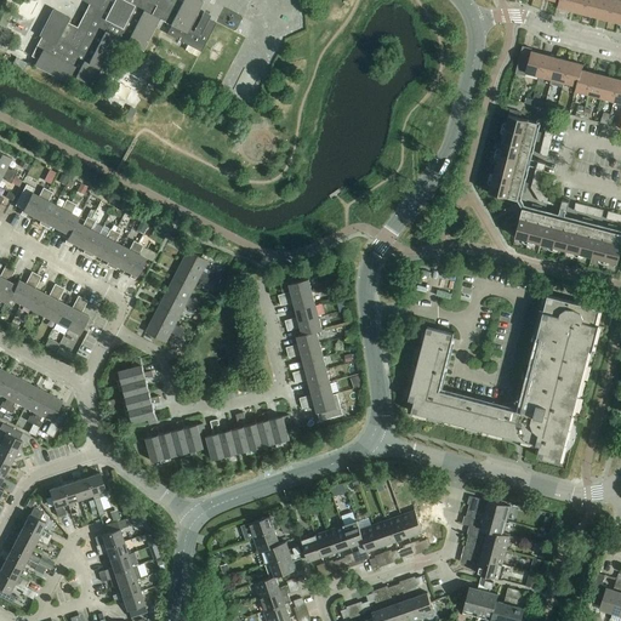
[(39,41),(32,56),(38,60),(34,66),(67,83),(70,75),(91,86),(100,69),(104,72),(121,40),(143,51),(159,20),(171,26),(166,34),(201,52),(216,23),(209,20),(210,15),(204,12),(201,16),(197,13),(203,3),(199,0),(182,0),(182,1),(180,0),(81,0),(83,0),(92,5),(89,12),(85,11),(77,27),(67,22),(69,17),(52,9),(39,35),(44,38),(41,43),(39,41)]
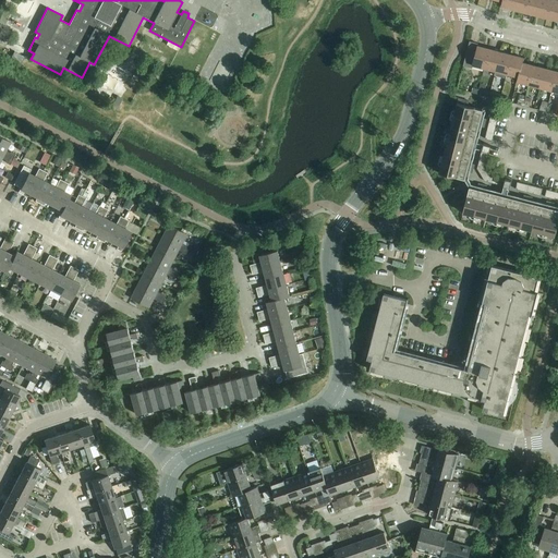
[(501,7),(512,9),(514,0),(502,0),(502,1),(501,7)]
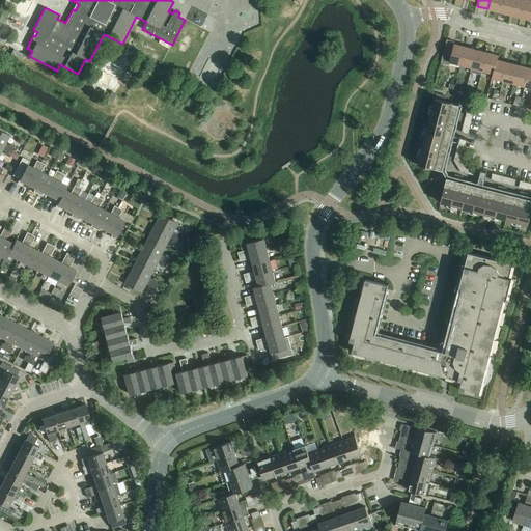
[(490,0),(487,8),(499,11),(501,0),(490,0)]
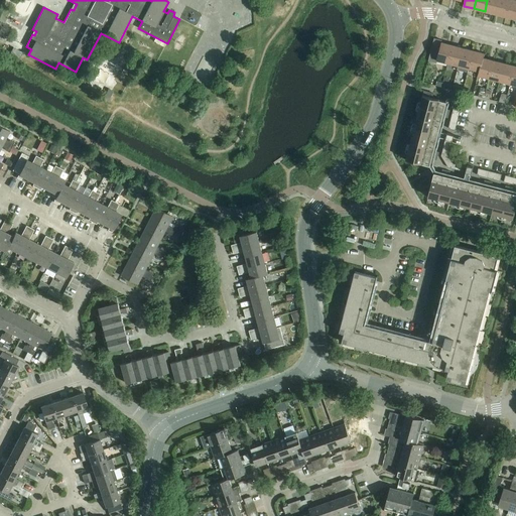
[(487,0),(485,11),(496,14),(499,0),(487,0)]
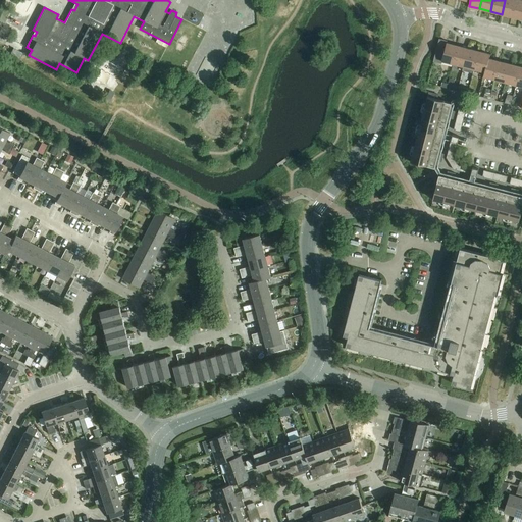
[(505,0),(502,14),(512,17),(516,0),(505,0)]
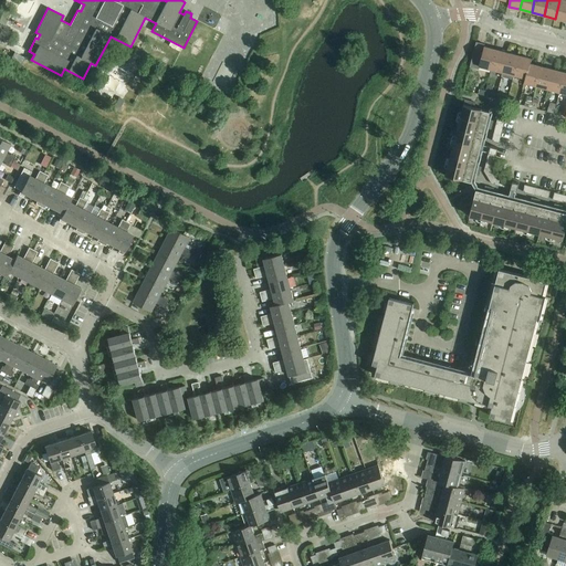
[(565,0),(559,0),(555,19),(565,21),(565,0)]
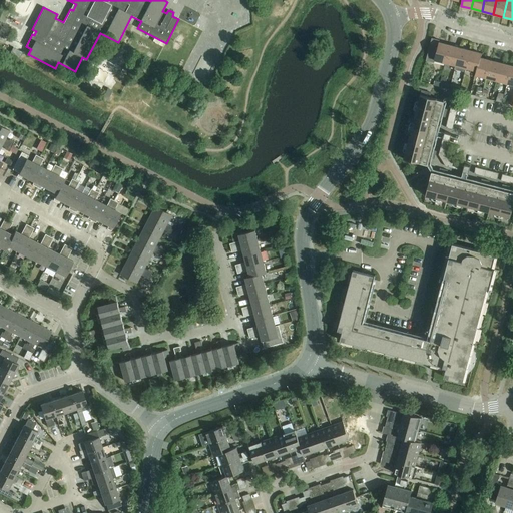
[(434,60),(445,63),(450,45),(439,42),(439,43),(431,41),(427,57),(434,59),(434,60)]
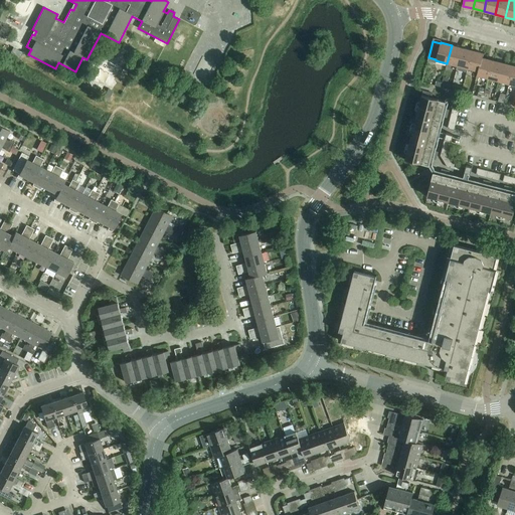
[(447,63),(458,65),(462,48),(452,45),(447,63)]
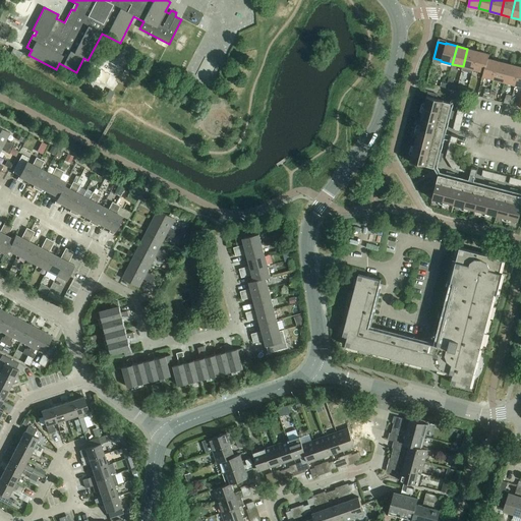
[(13,48),(10,53),(20,59),(23,54),(13,48)]
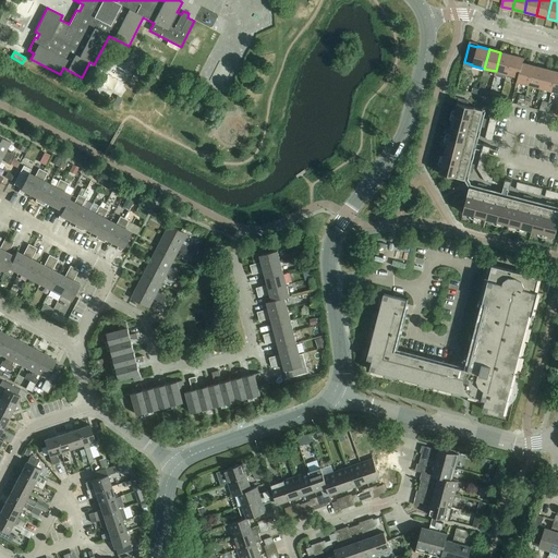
[(507,74),(512,56),(500,52),(496,71),(495,76),(506,79),(507,74)]
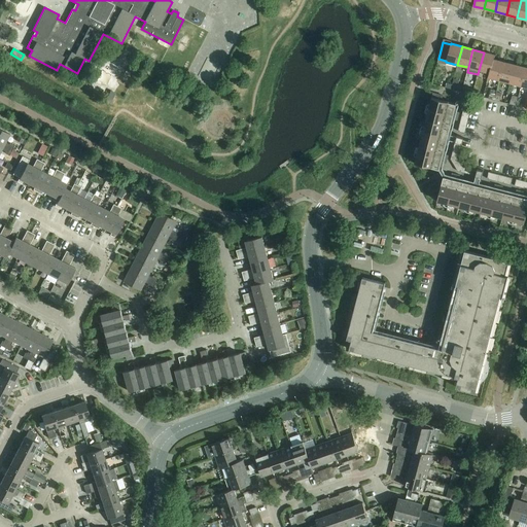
[(479,70),(489,73),(490,73),(493,60),(495,55),(484,53),(479,70)]
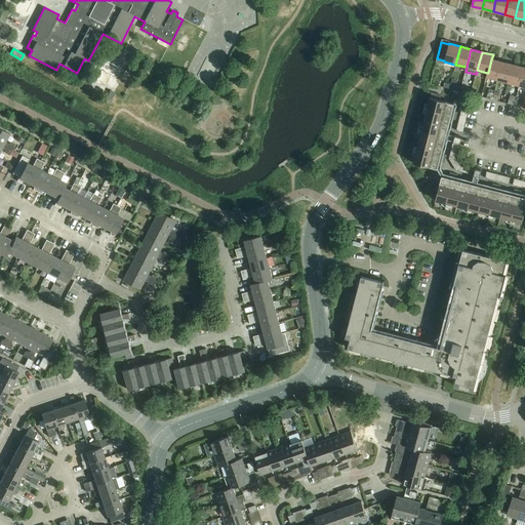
[(486,77),(497,80),(501,62),(491,59),(488,73),(487,73),(486,77)]
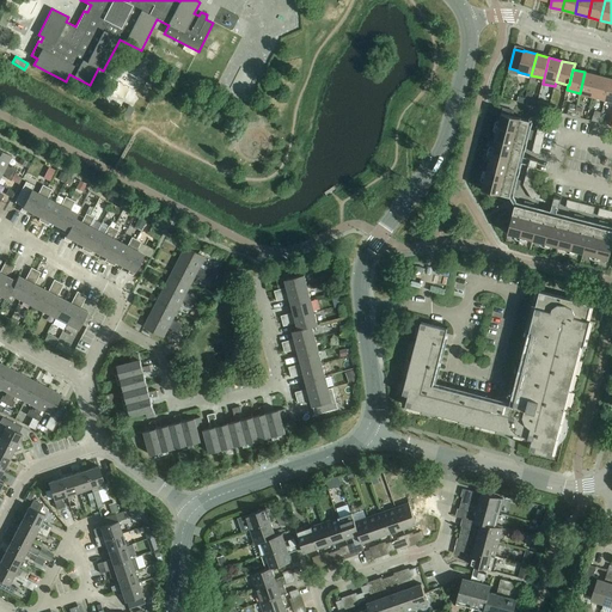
[(580,93),(592,97),(598,75),(585,72),(580,93)]
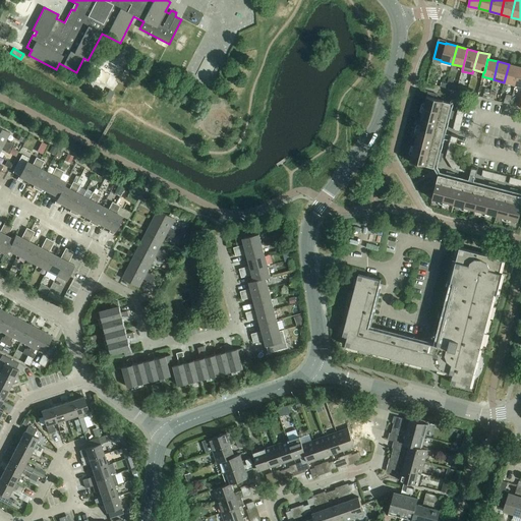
[(504,82),(515,84),(519,67),(509,64),(504,82)]
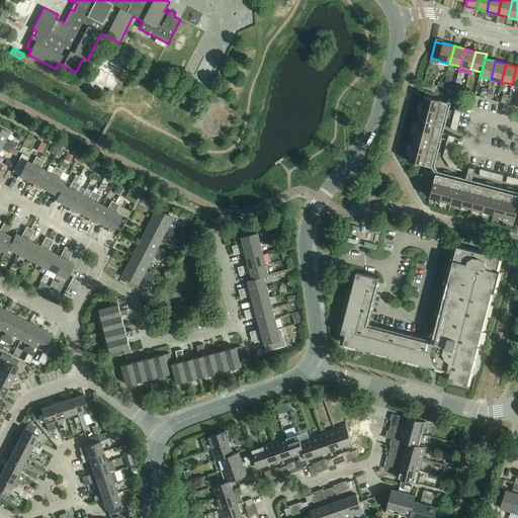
[(104,98),(108,101),(113,91),(108,89),(104,98)]
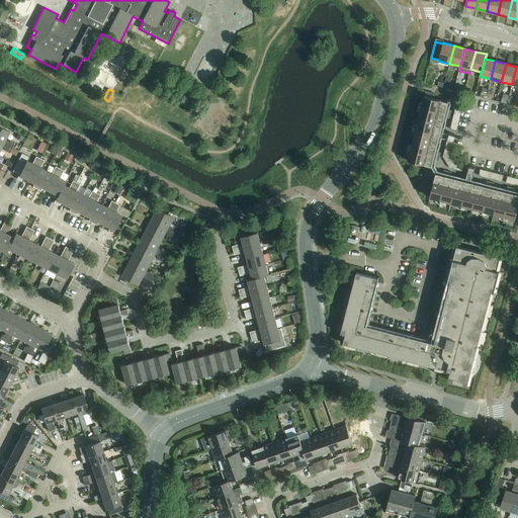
[(424,96),(408,160),(432,167),(433,160),(434,156),(435,152),(439,139),(440,135),(441,131),(444,117),(445,113),(446,109),(448,102),(434,98),(429,97),(424,96)]
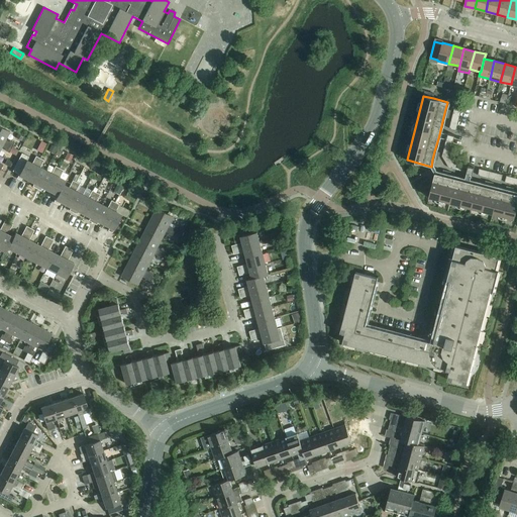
[(0,126),(0,141),(12,147),(14,142),(10,140),(9,142),(5,140),(9,132),(0,126)]
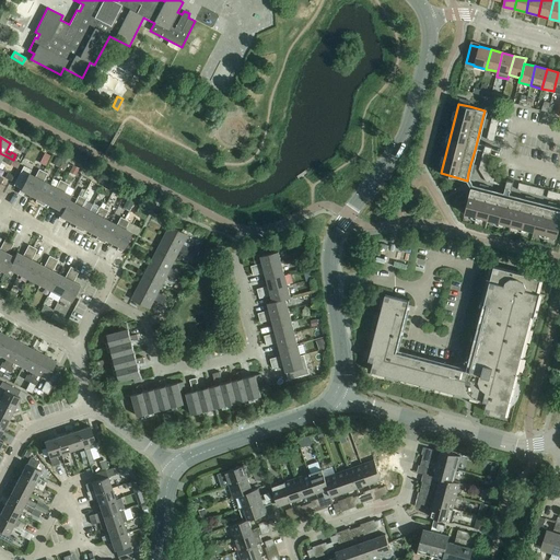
[(0,153),(0,162),(2,159),(6,161),(4,163),(10,165),(13,160),(0,153)]
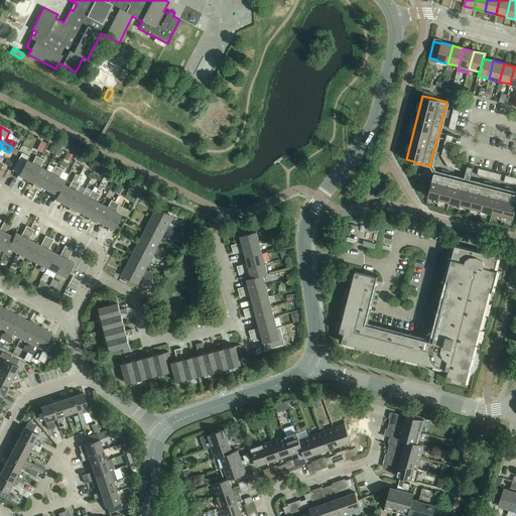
[(41,141),(36,150),(41,153),(44,147),(46,144),(41,141)]
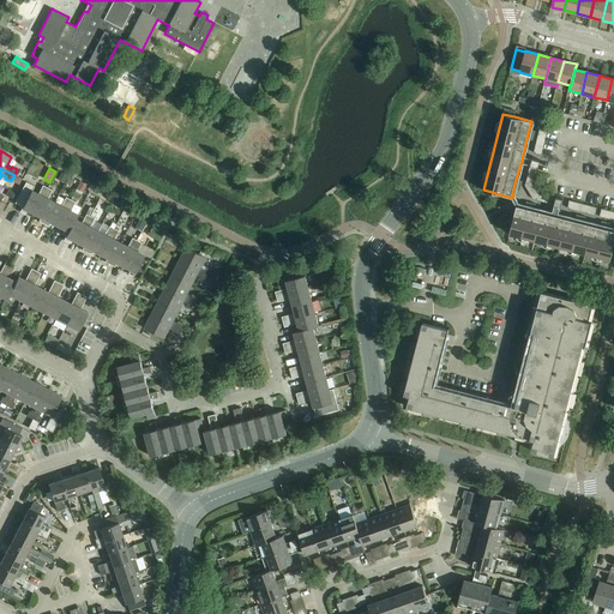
[(64,184),(68,176),(61,173),(58,180),(64,184)]
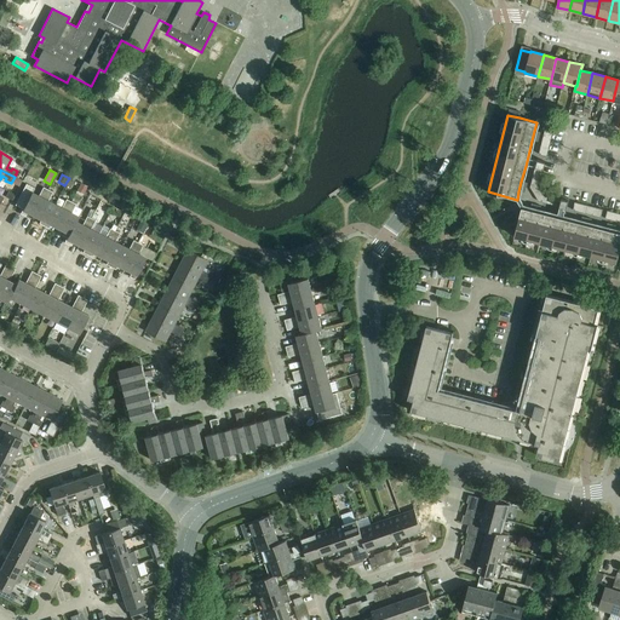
[(81,183),(76,191),(84,194),(85,191),(87,187),(82,184),(81,183)]
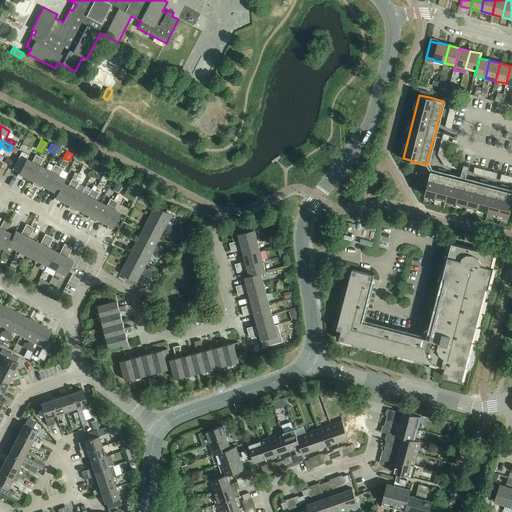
[(22,176),(28,179),(39,157),(35,155),(32,162),(26,159),(28,155),(21,152),(12,169),(19,173),(17,177),(21,179),(22,176)]
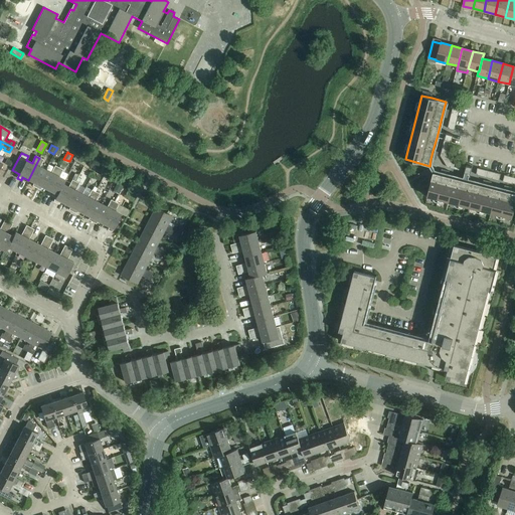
[(32,186),(36,188),(45,170),(40,167),(43,160),(39,158),(28,180),(34,182),(32,186)]
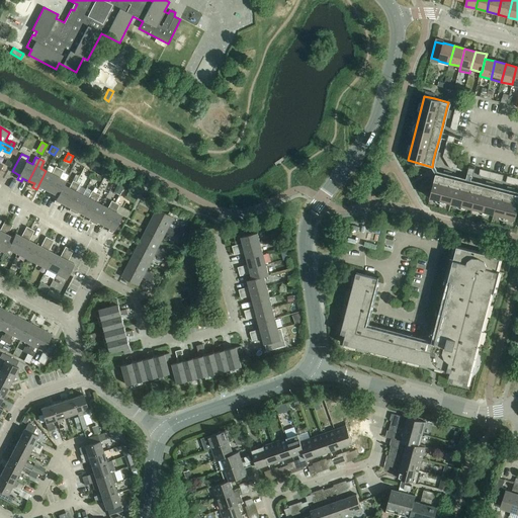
[(42,188),(48,190),(59,169),(56,167),(52,174),(46,171),(36,189),(40,191),(42,188)]
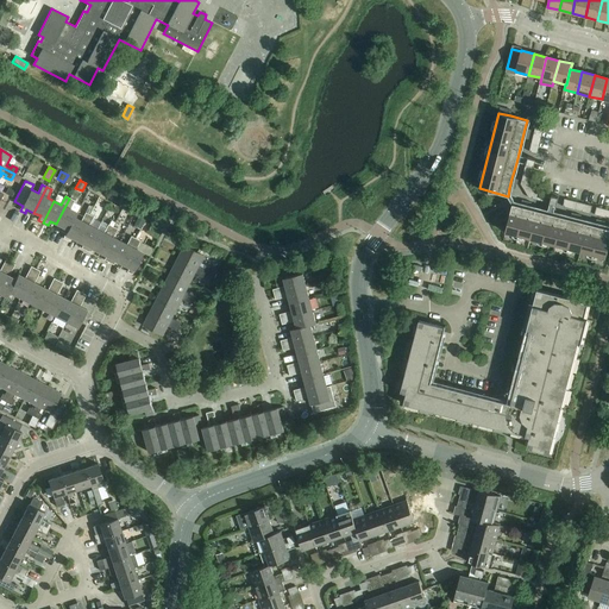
[(61,232),(66,233),(66,234),(74,218),(75,218),(77,213),(70,209),(74,201),(69,199),(56,224),(63,227),(61,232)]
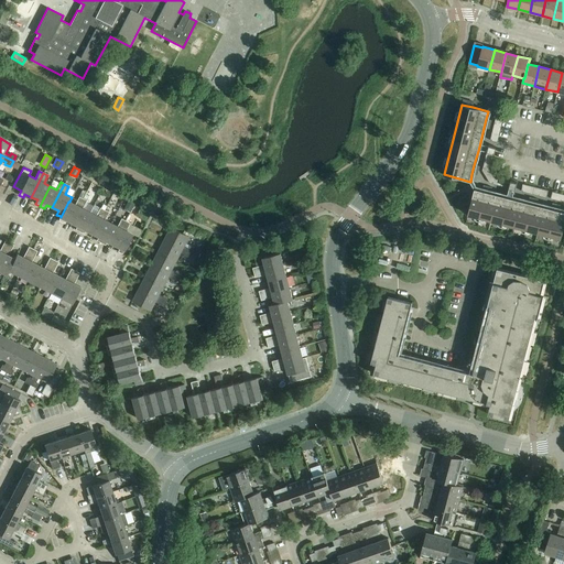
[(562,234),(563,228),(563,226),(563,212),(560,212),(555,209),(551,208),(537,205),(532,204),(528,203),(513,199),(509,198),(506,197),(490,193),(487,192),(483,191),(475,190),(468,215),(561,239),(562,234)]
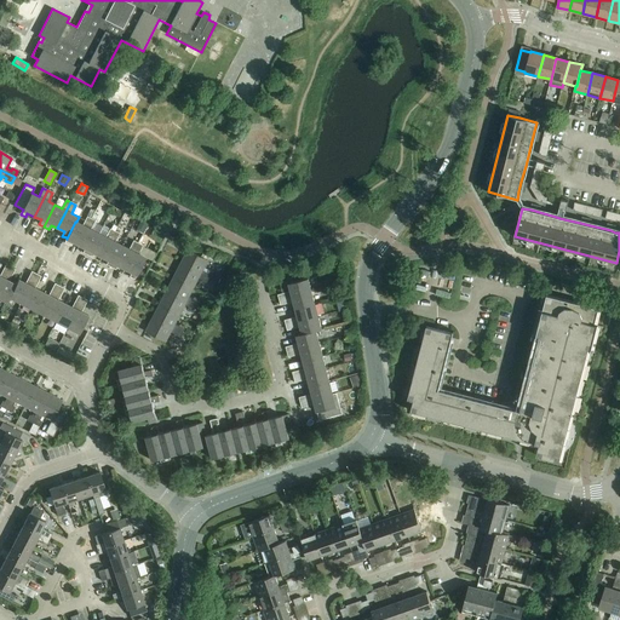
[(72,242),(78,246),(92,219),(87,217),(82,225),(76,222),(75,222),(67,239),(67,237),(64,244),(69,246),(72,242)]
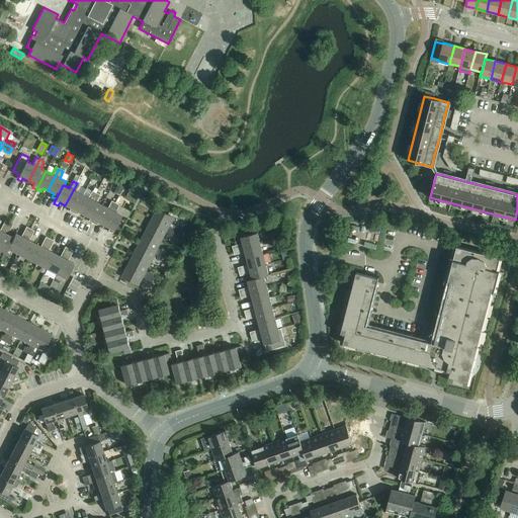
[(69,211),(73,213),(82,195),(77,192),(81,185),(77,183),(65,205),(71,207),(69,211)]
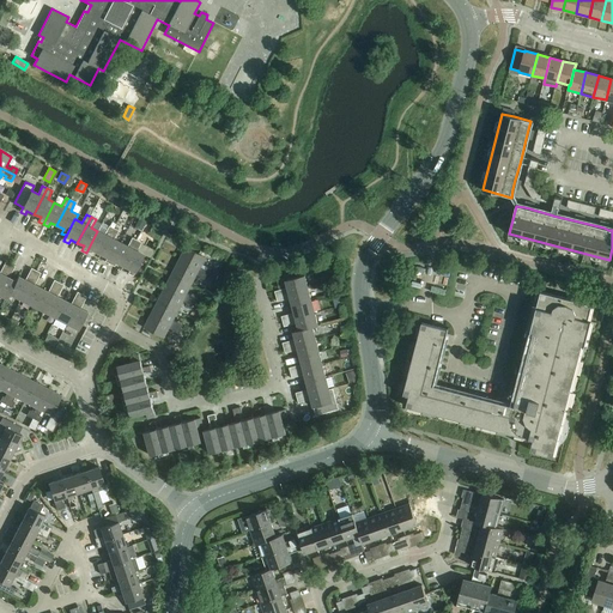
[(141,231),(145,223),(139,219),(134,228),(141,231)]
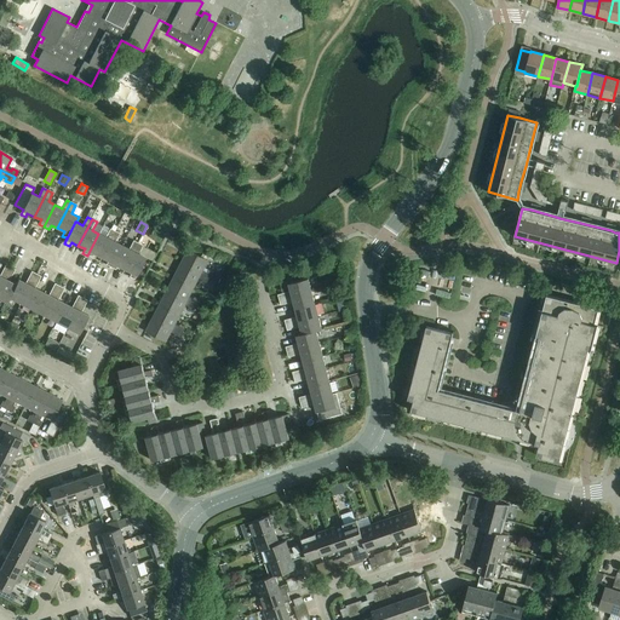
[(95,254),(101,258),(115,231),(110,229),(105,237),(98,234),(87,256),(92,258),(95,254)]
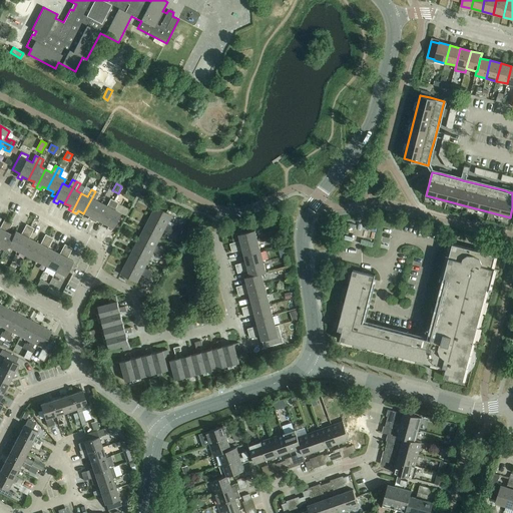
[(87,219),(91,221),(101,203),(95,200),(99,193),(95,191),(83,213),(89,215),(87,219)]
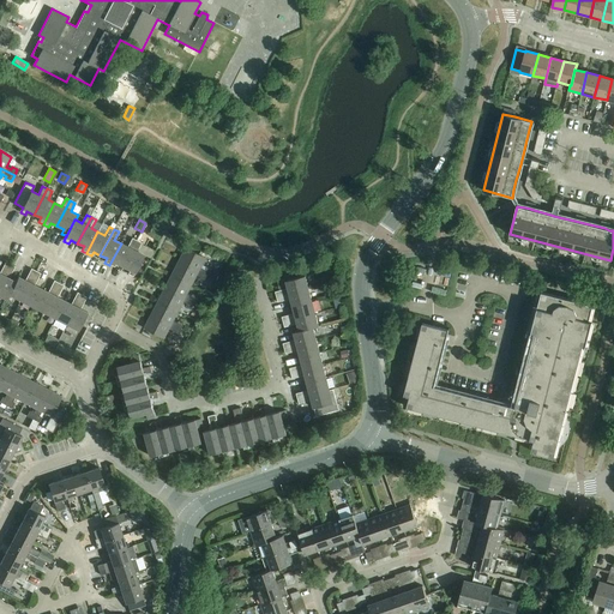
[(116,264),(124,266),(137,241),(132,238),(127,247),(121,244),(109,265),(114,268),(116,264)]
